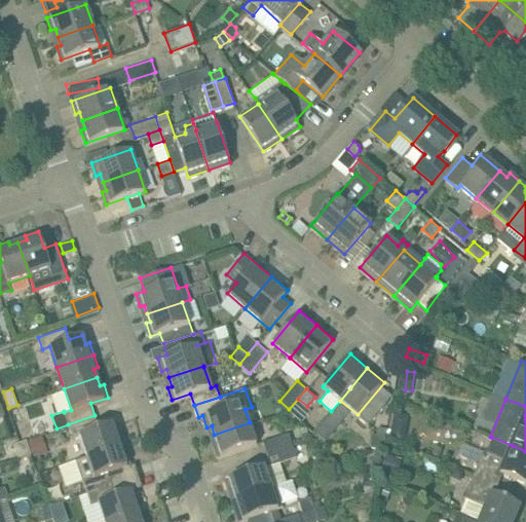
[(276,412),(283,410),(279,402),(273,404),(276,412)]
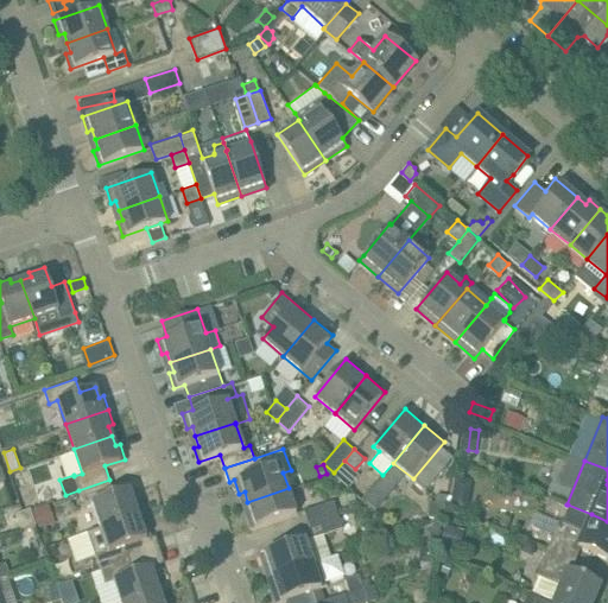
[(114,493),(109,480),(78,490),(83,505),(92,501),(100,526),(138,513),(134,503),(139,501),(134,487),(114,493)]
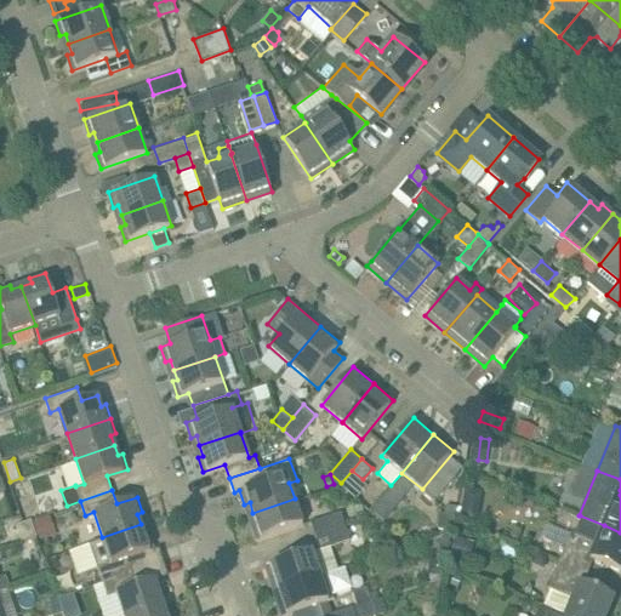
[(295,498),(252,513),(256,522),(251,524),(256,539),(302,523),(295,498)]
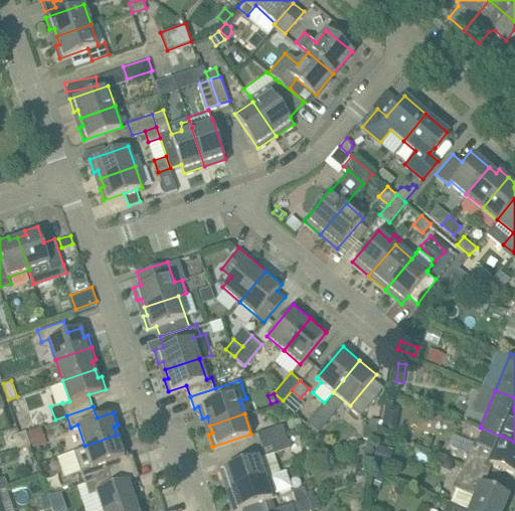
[(323,423),(313,415),(308,421),(317,430),(323,423)]
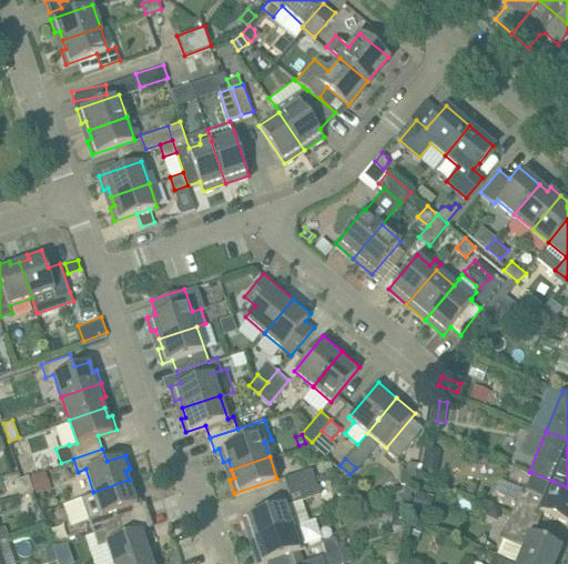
[(437,467),(421,465),(419,475),(436,477),(437,467)]
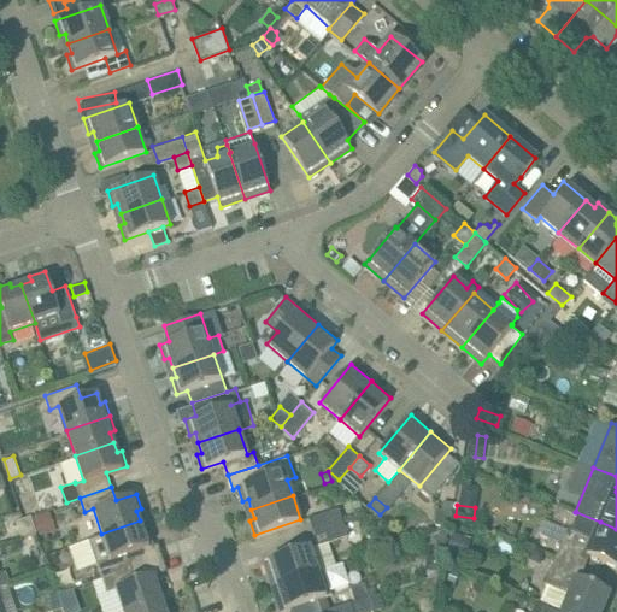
[(309,516),(313,530),(344,519),(339,506),(309,516)]
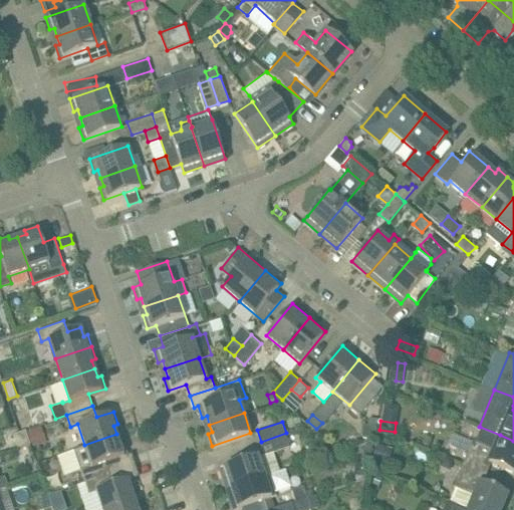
[(364,423),(362,436),(374,438),(377,425),(364,423)]
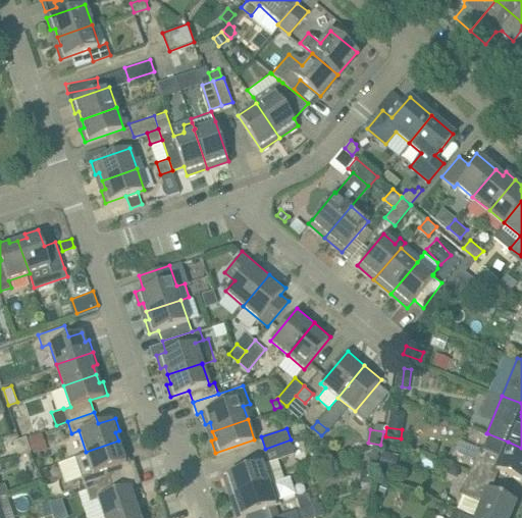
[(38,431),(28,434),(33,452),(44,449),(38,431)]
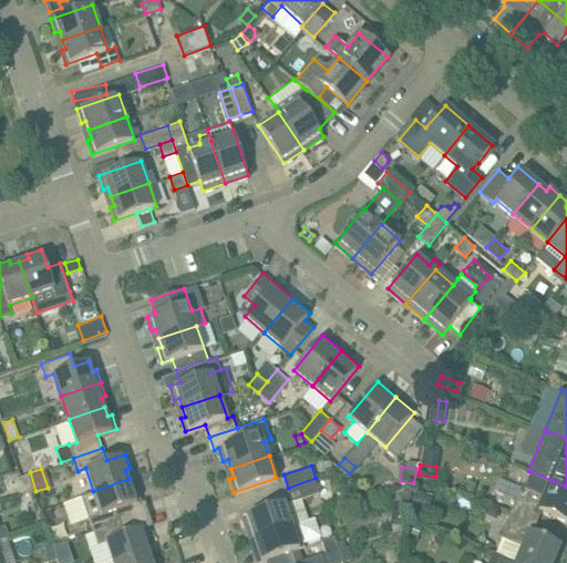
[(522,485),(511,511),(536,522),(542,510),(566,520),(566,487),(552,480),(529,471),(524,487),(522,485)]
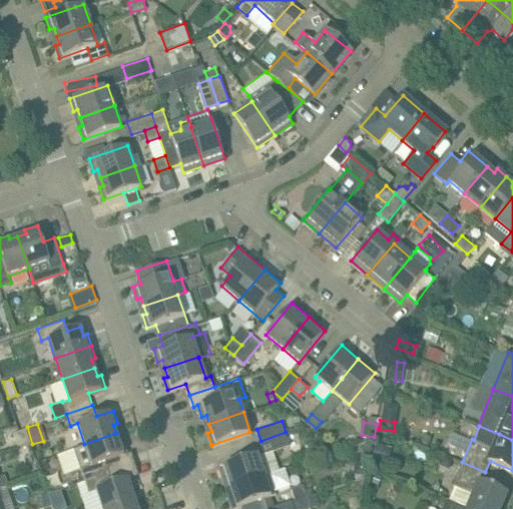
[(14,432),(18,445),(30,442),(26,428),(14,432)]
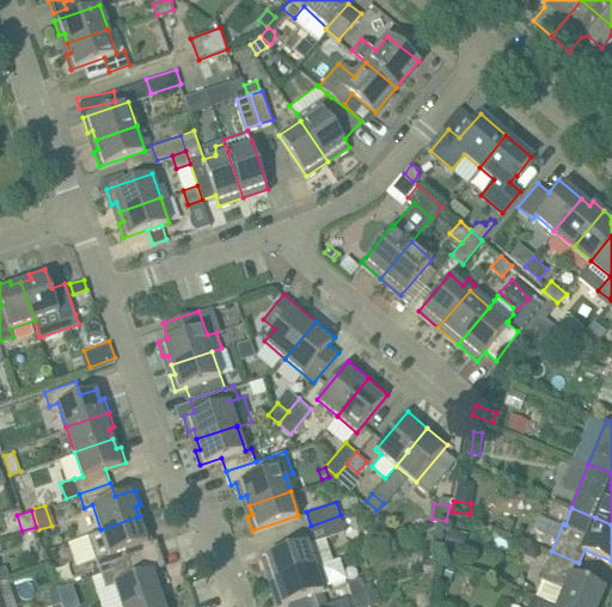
[(314,538),(325,535),(356,525),(352,513),(341,515),(311,526),(314,538)]
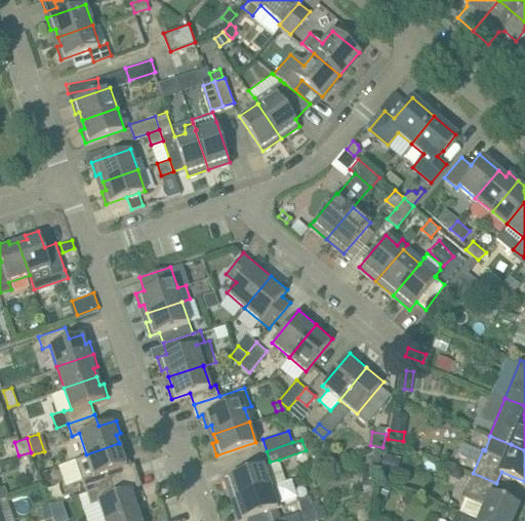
[(86,491),(113,482),(110,470),(130,464),(125,450),(122,451),(119,443),(86,454),(75,457),(86,491)]
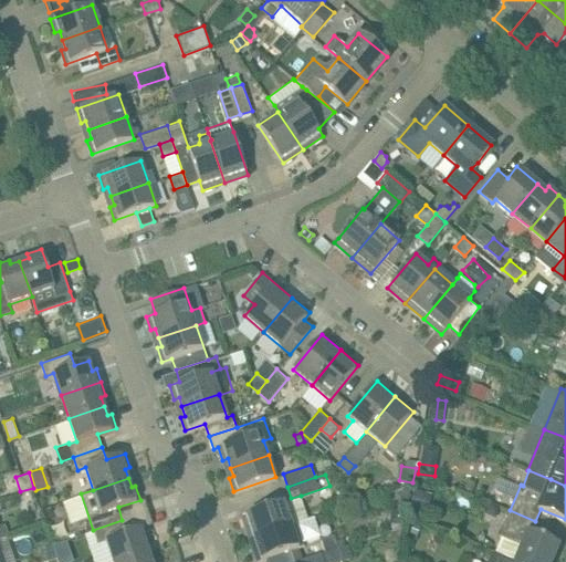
[(411,488),(404,487),(401,503),(408,505),(411,488)]
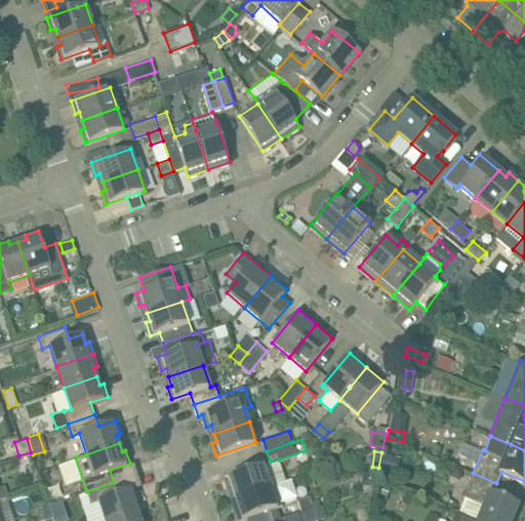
[(396,475),(402,456),(382,452),(378,470),(396,475)]
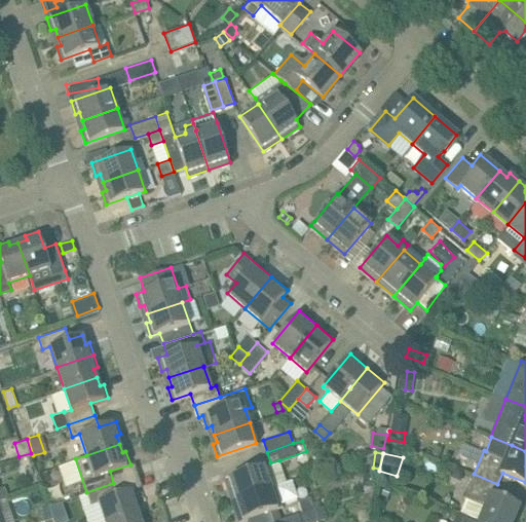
[(235,497),(271,486),(263,465),(224,479),(229,491),(233,490),(235,497)]
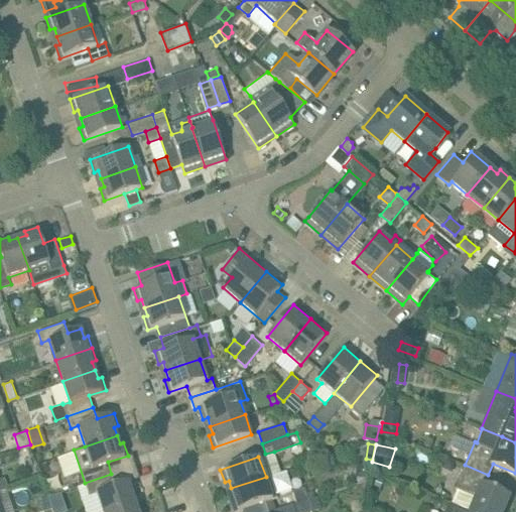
[(484,485),(488,475),(465,465),(456,488),(457,488),(450,502),(450,503),(473,511),(501,511),(509,495),(484,485)]
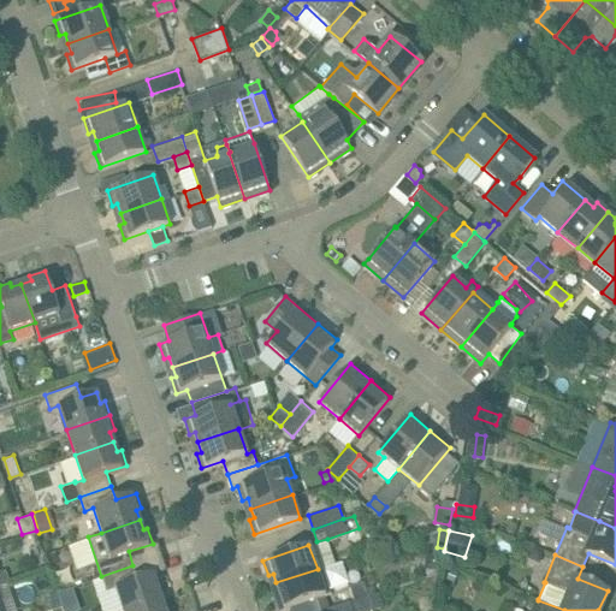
[(318,569),(276,582),(279,593),(274,594),(279,610),(326,594),(324,589),(349,581),(343,561),(318,569)]
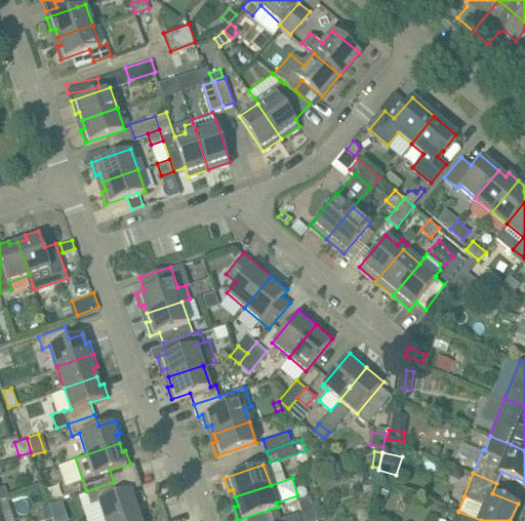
[(105,520),(107,520),(137,511),(134,503),(138,501),(134,487),(117,492),(113,482),(86,491),(90,502),(97,499),(105,520)]
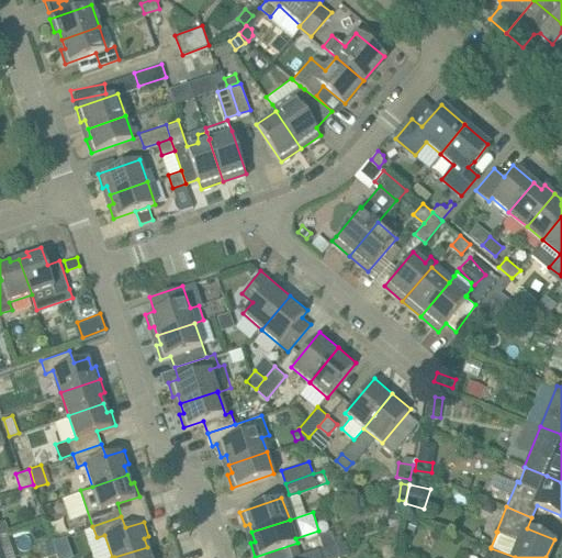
[(0,519),(0,532),(9,528),(6,517),(0,519)]
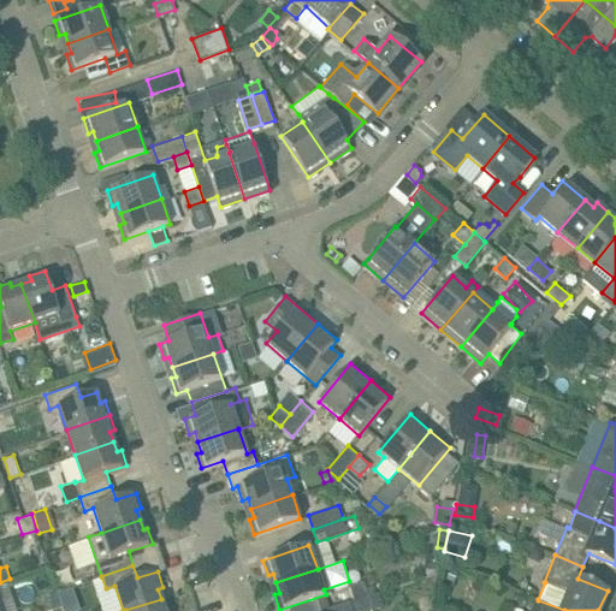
[(455,581),(458,570),(449,567),(445,577),(455,581)]
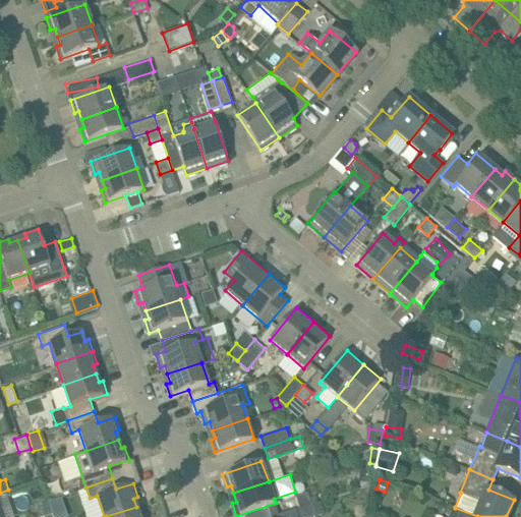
[(295,495),(299,505),(310,501),(307,491),(295,495)]
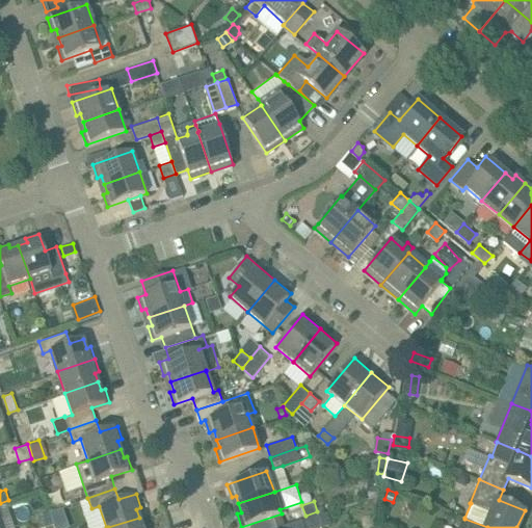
[(50,510),(54,523),(55,527),(60,527),(69,525),(62,506),(50,510)]
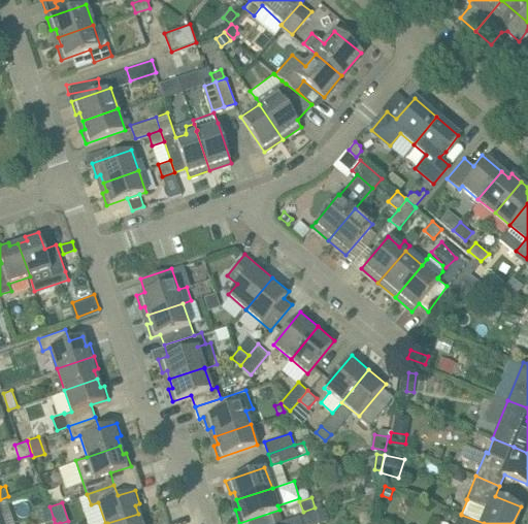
[(40,506),(44,521),(52,518),(47,504),(40,506)]
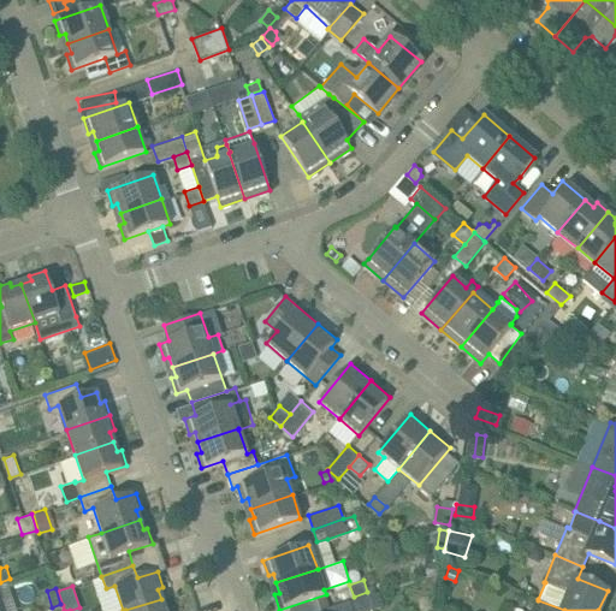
[(378,588),(367,592),(354,597),(354,598),(321,610),(363,610),(373,607),(383,605),(378,588)]
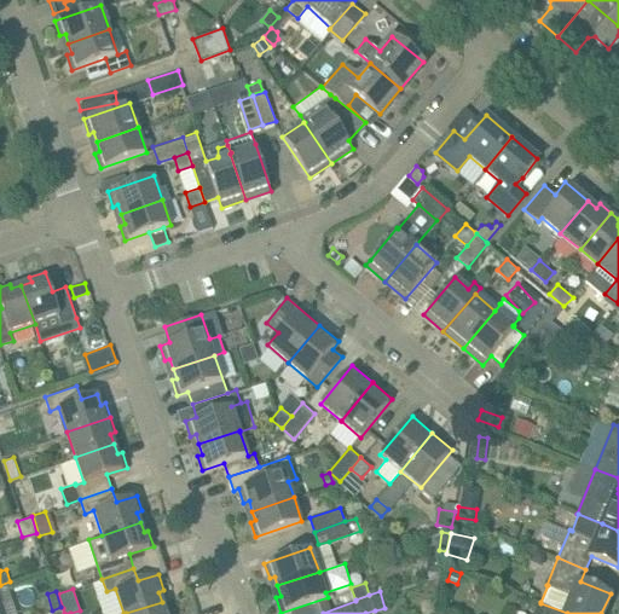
[(126,613),(171,613),(171,610),(166,612),(162,602),(126,613)]
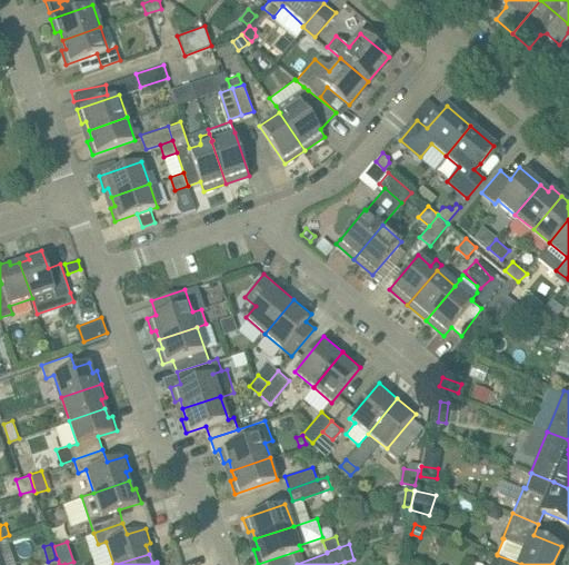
[(521,564),(497,555),(497,554),(496,554),(490,564),(521,564)]
